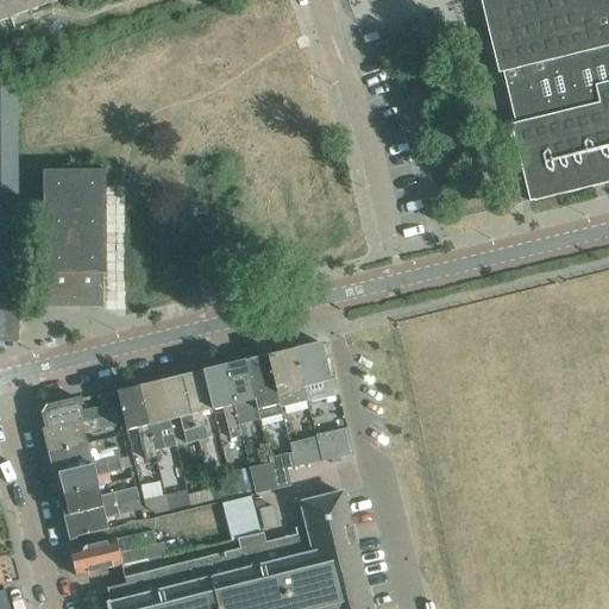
[(2,0),(0,0),(0,22),(10,19),(2,0)]
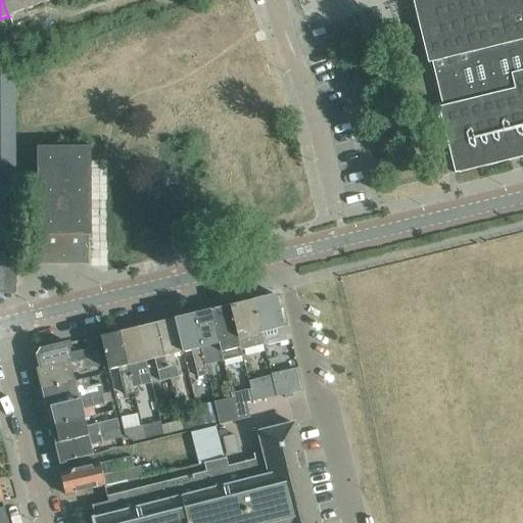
[(2,0),(8,16),(51,0),(2,0)]
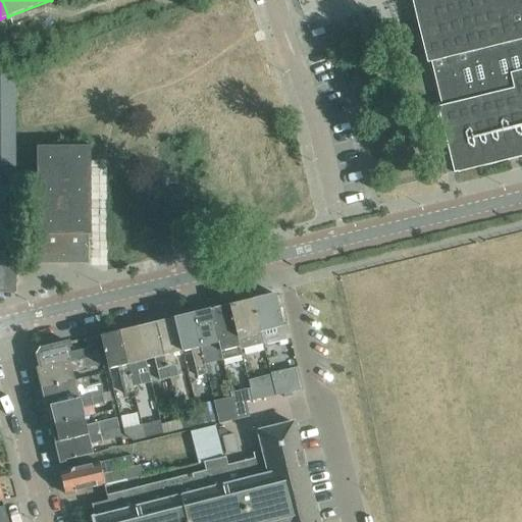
[(521,0),(411,0),(427,62),(430,61),(441,106),(437,107),(454,172),(458,171),(458,172),(521,156),(521,0)]
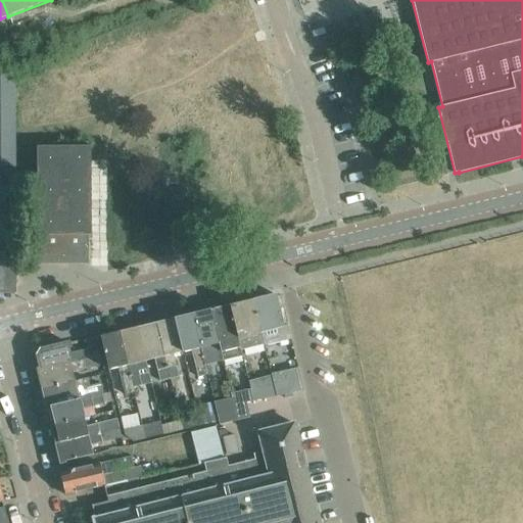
[(0,88),(14,89),(14,65),(0,70),(0,88)]
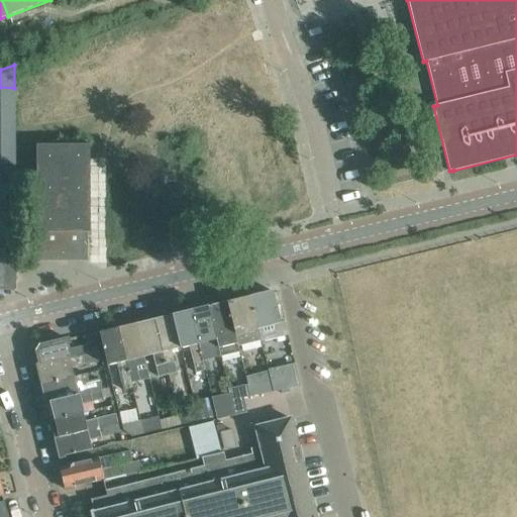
[(0,100),(14,101),(14,88),(0,87),(0,100)]
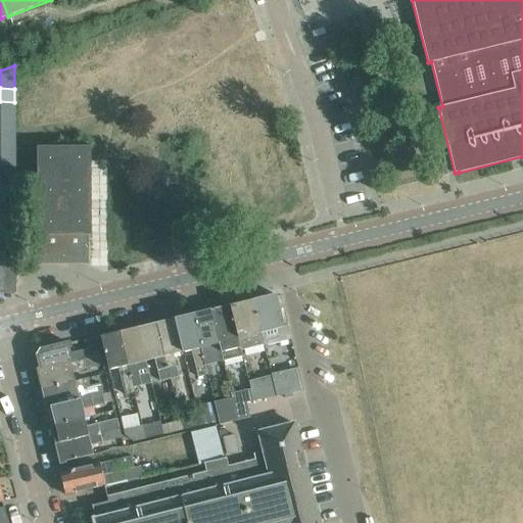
[(0,114),(14,114),(14,102),(0,101),(0,114)]
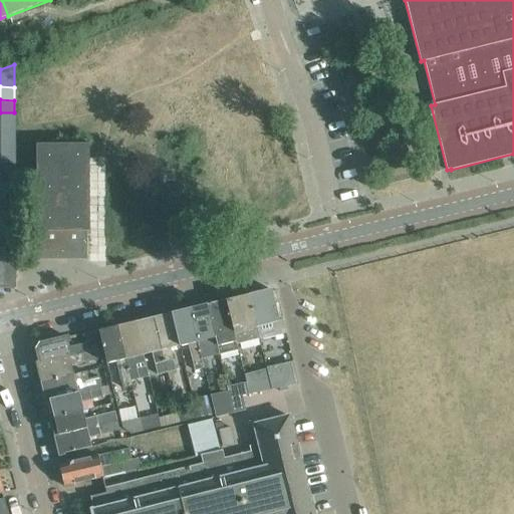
[(0,125),(14,125),(14,112),(0,112),(0,125)]
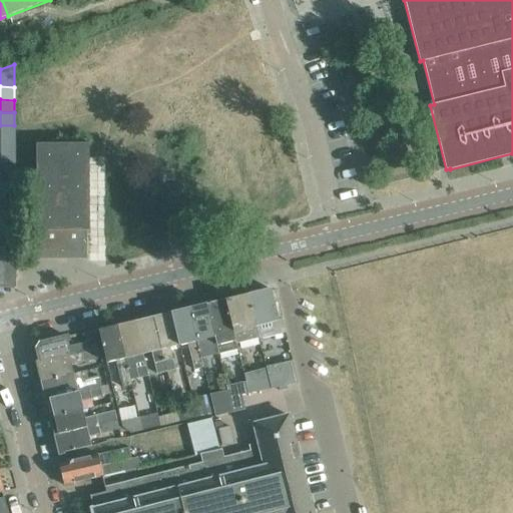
[(0,137),(14,138),(14,125),(0,125),(0,137)]
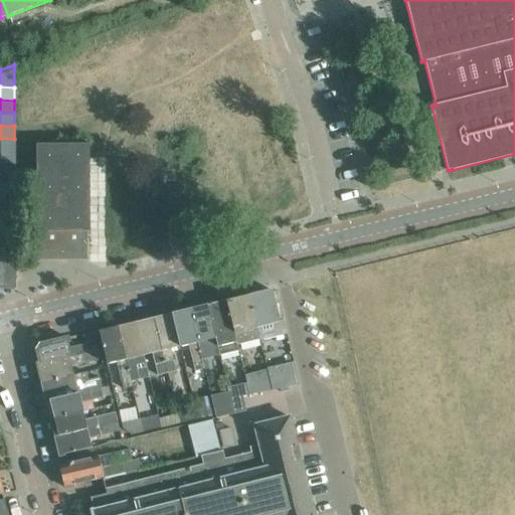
[(0,152),(14,152),(14,139),(0,138),(0,152)]
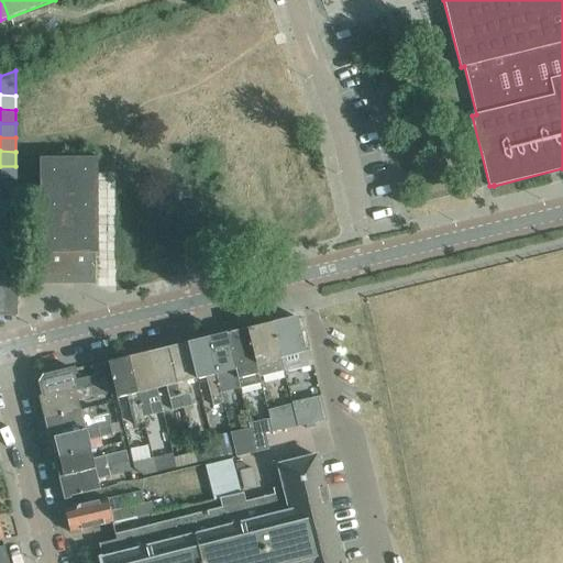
[(24,285),(26,285),(26,283),(94,283),(94,284),(96,284),(96,253),(98,253),(98,252),(97,252),(97,190),(97,159),(98,159),(98,157),(40,157),(40,159),(40,191),(40,200),(25,200),(25,199),(24,199),(24,285)]
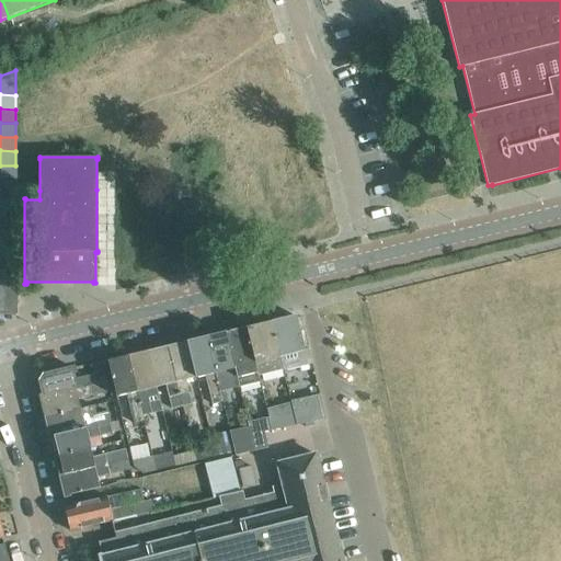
[(0,180),(15,180),(15,165),(0,165),(0,180)]
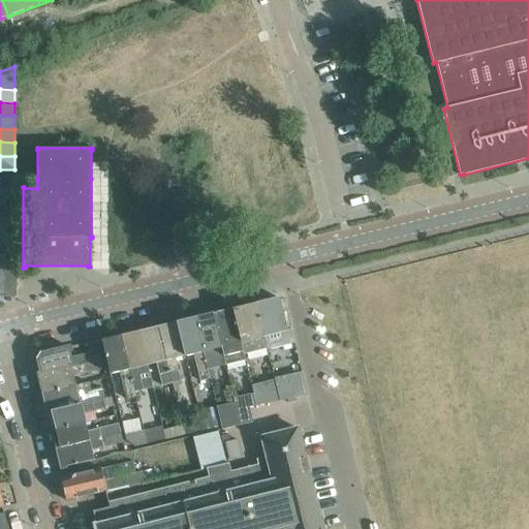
[(0,183),(14,183),(14,181),(14,169),(0,169),(0,183)]
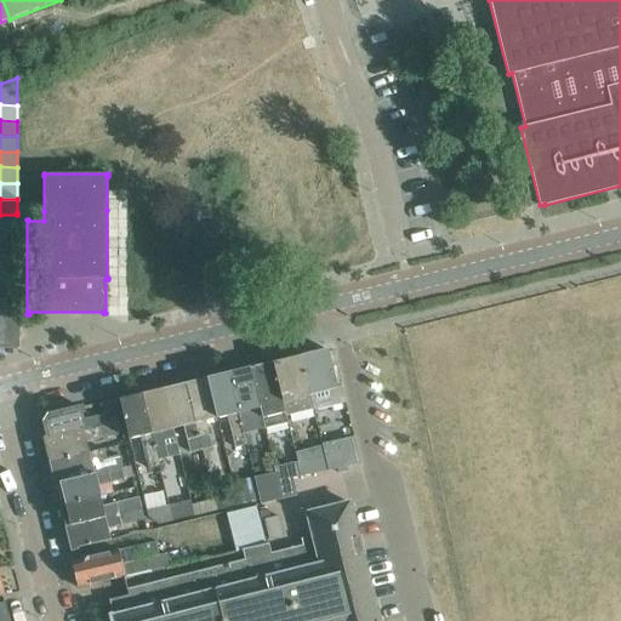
[(0,229),(17,231),(17,215),(0,215),(0,229)]
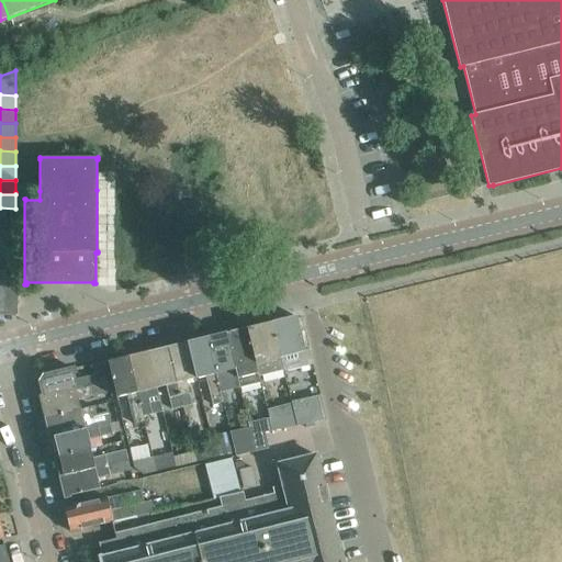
[(0,223),(15,223),(15,209),(0,208),(0,223)]
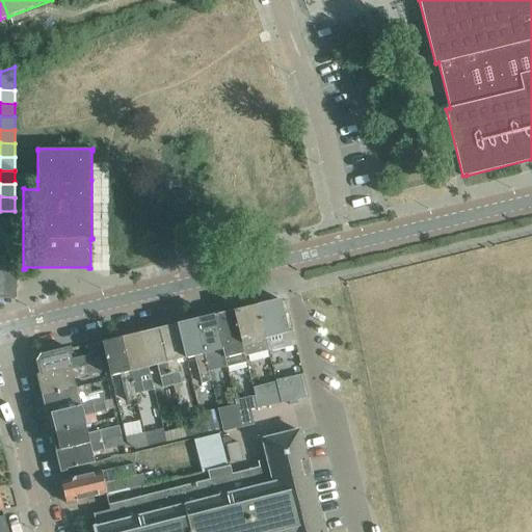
[(0,223),(15,224),(15,211),(0,211),(0,223)]
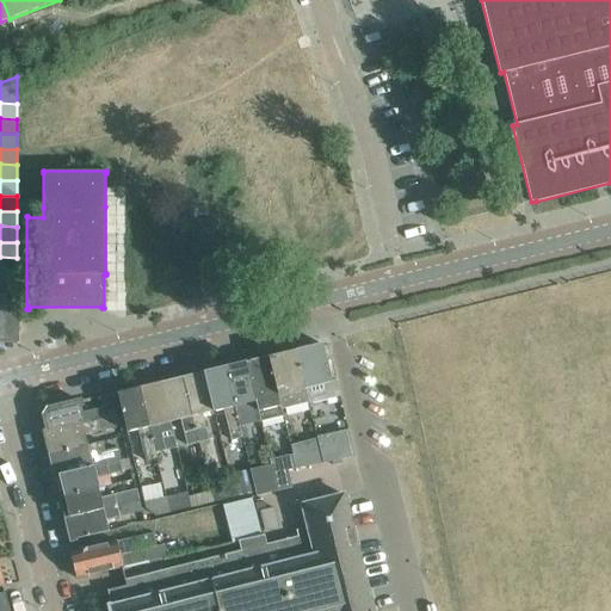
[(0,273),(17,273),(17,258),(0,257),(0,273)]
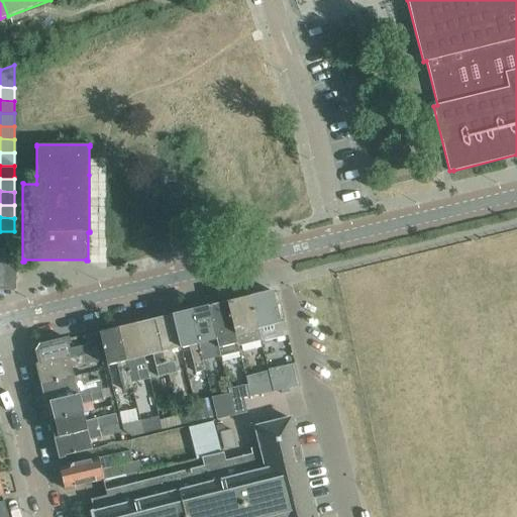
[(14,231),(0,231),(0,290),(15,290),(15,244),(14,244),(14,231)]
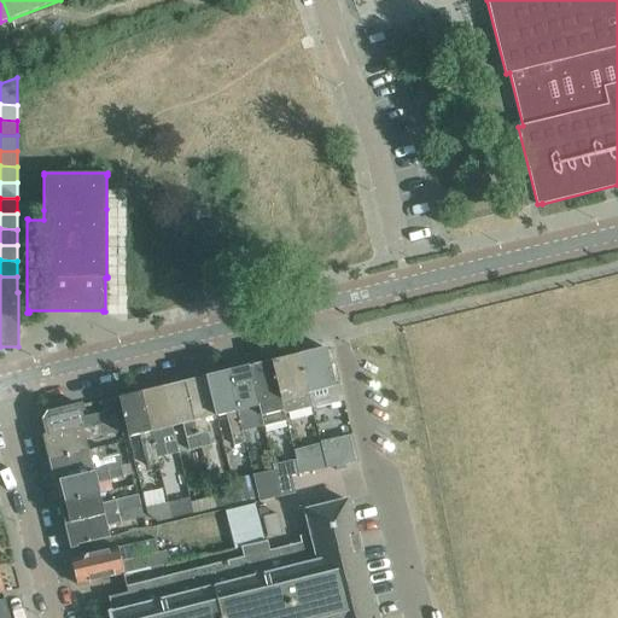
[(343,400),(339,384),(334,385),(326,348),(314,351),(310,349),(303,351),(301,355),(298,355),(308,394),(324,389),(327,403),(343,400)]
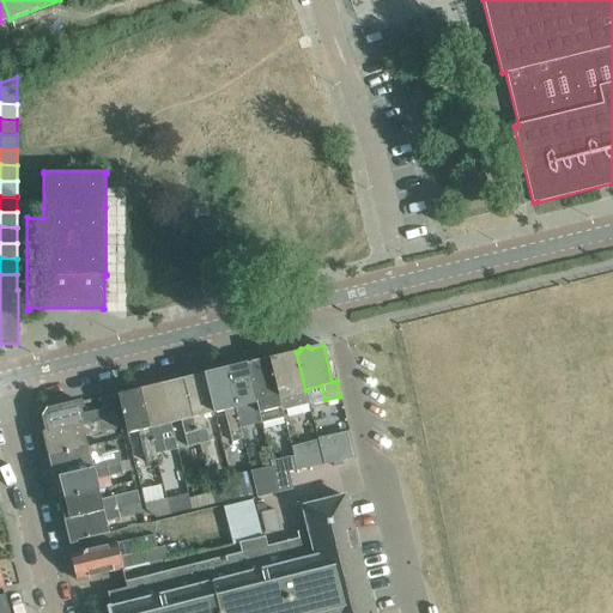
[(269,358),(269,359),(281,411),(309,404),(305,390),(296,352),(295,352),(293,350),(281,353),(281,356),(269,358)]
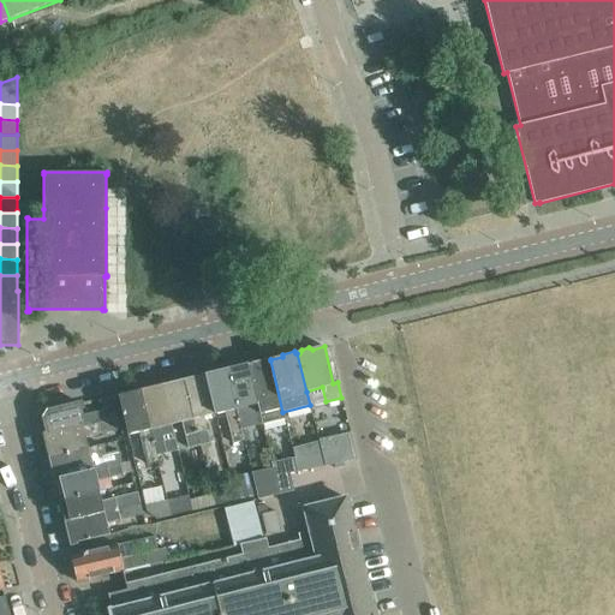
[(285,418),(282,412),(270,360),(268,360),(268,358),(254,360),(254,364),(248,365),(262,424),(285,418)]
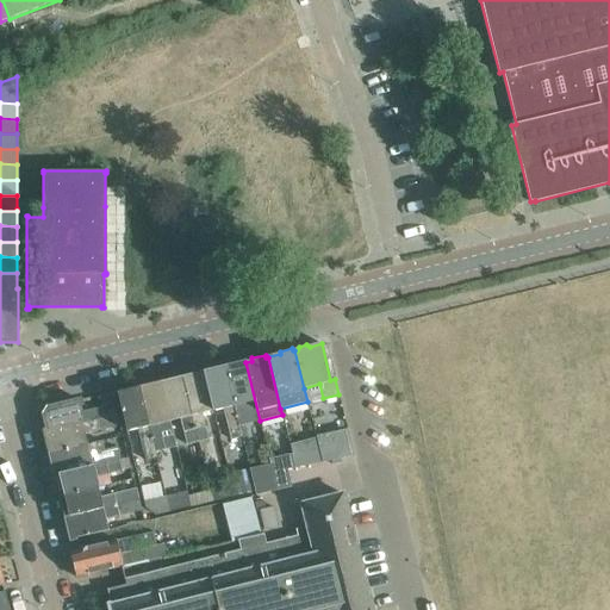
[(231,366),(224,368),(238,425),(260,421),(246,362),(244,362),(242,360),(234,362),(231,366)]
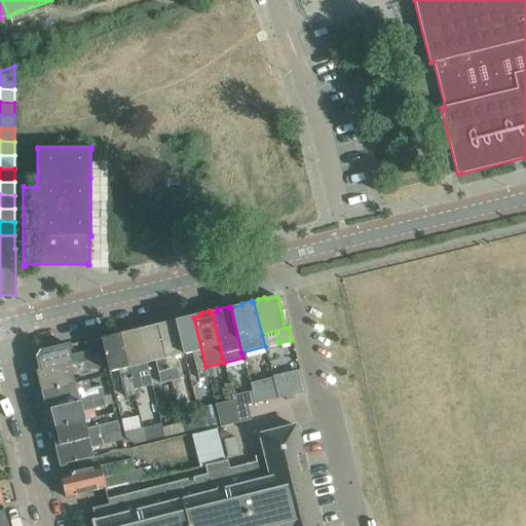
[(205,367),(193,317),(188,318),(187,315),(176,318),(177,322),(175,322),(183,353),(192,351),(198,378),(208,376),(205,367)]
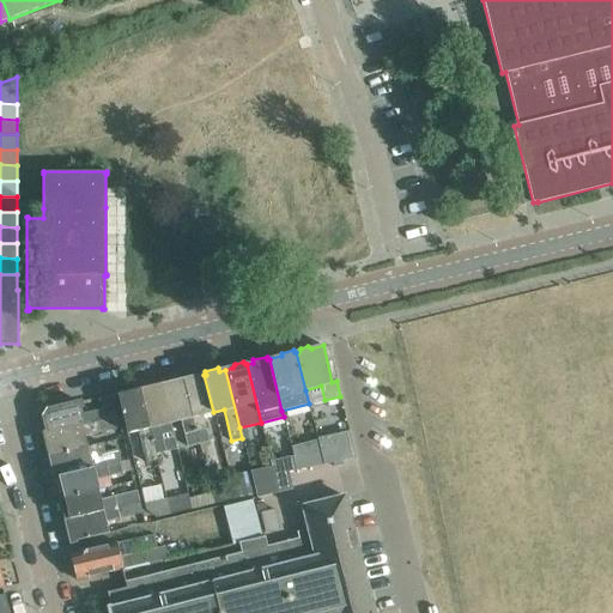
[(189,378),(183,380),(198,444),(210,442),(202,416),(213,412),(204,375),(202,375),(199,372),(192,375),(189,378)]
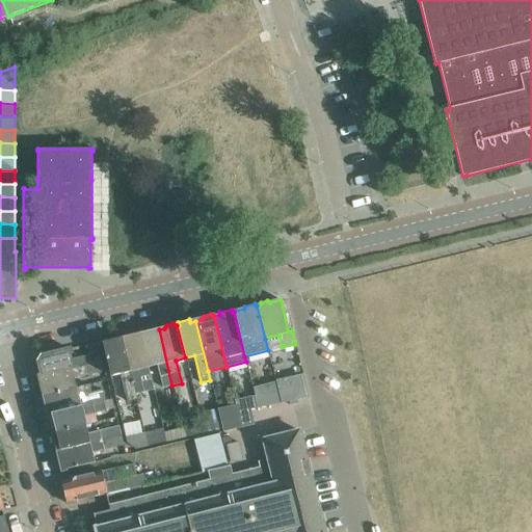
[(171,386),(159,329),(153,331),(150,329),(143,330),(141,334),(140,335),(148,367),(149,367),(157,365),(162,388),(171,386)]
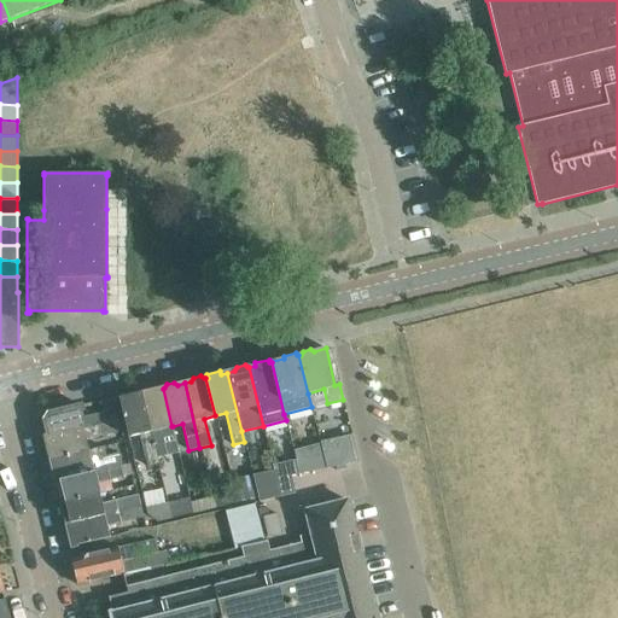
[(176,441),(173,426),(172,426),(163,389),(161,389),(158,386),(150,389),(147,392),(141,394),(157,459),(168,455),(164,443),(176,441)]
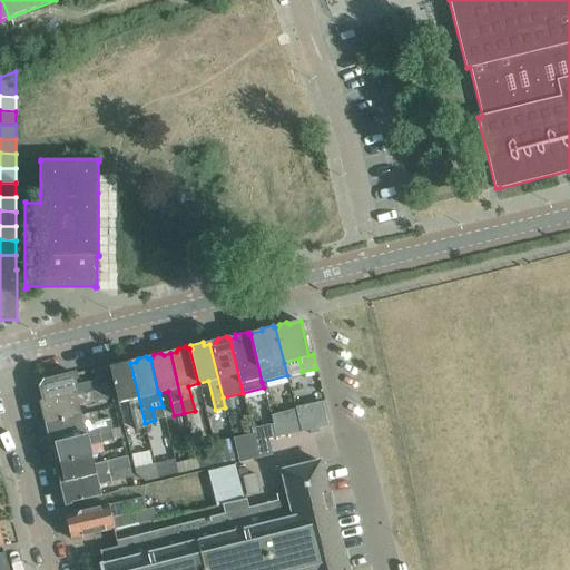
[(146,428),(145,423),(130,363),(124,365),(120,362),(112,364),(111,367),(109,369),(118,403),(128,401),(136,430),(146,428)]
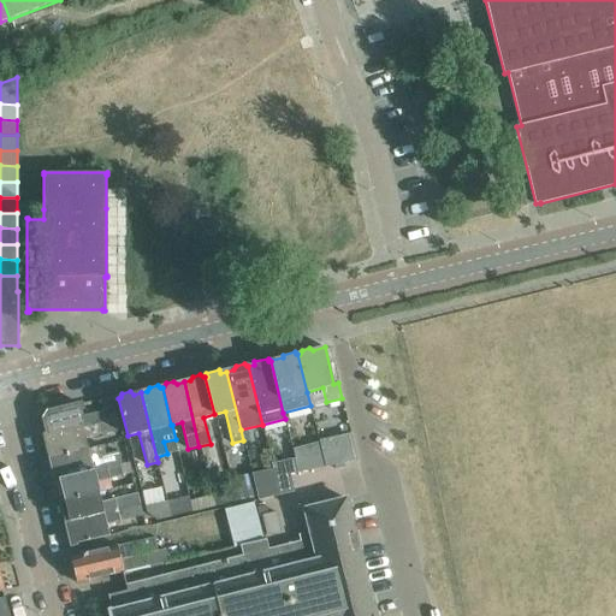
[(43,419),(47,434),(47,436),(106,421),(104,410),(83,415),(81,404),(48,412),(43,419)]
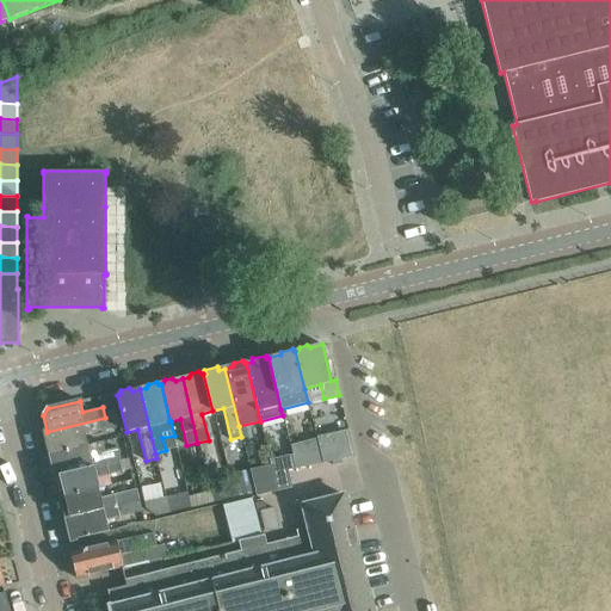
[(49,452),(49,455),(87,445),(85,434),(121,426),(118,414),(105,418),(47,432),(47,431),(44,432),(45,439),(43,443),(45,450),(49,452)]
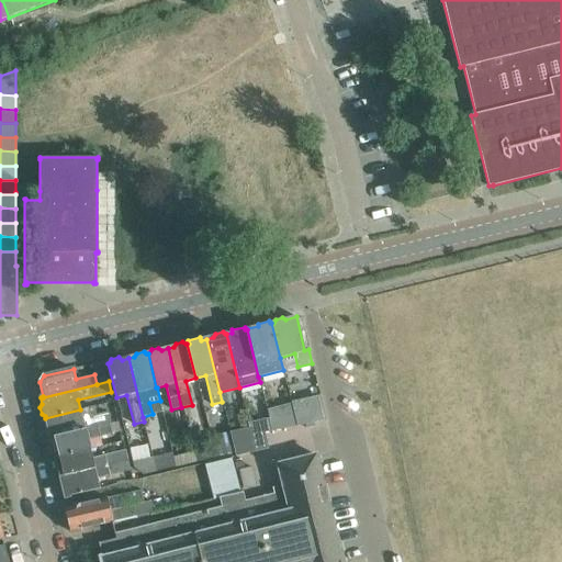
[(321,395),(291,402),(291,403),(296,426),(307,424),(326,419),(321,395)]
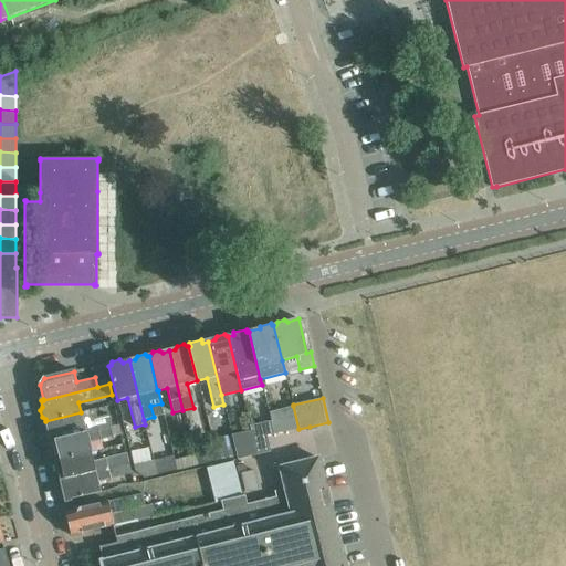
[(51,440),(97,429),(118,423),(116,413),(83,422),(81,412),(45,421),(46,422),(44,426),(45,433),(49,435),(51,440)]
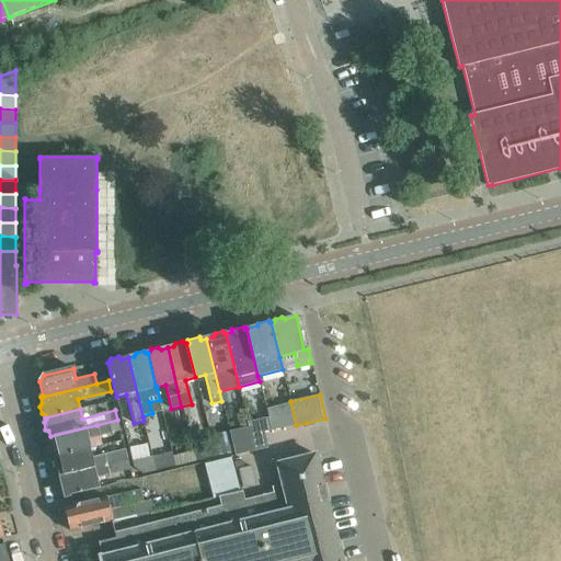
[(268,421),(248,425),(249,427),(254,450),(267,447),(264,432),(271,431),(268,421)]
